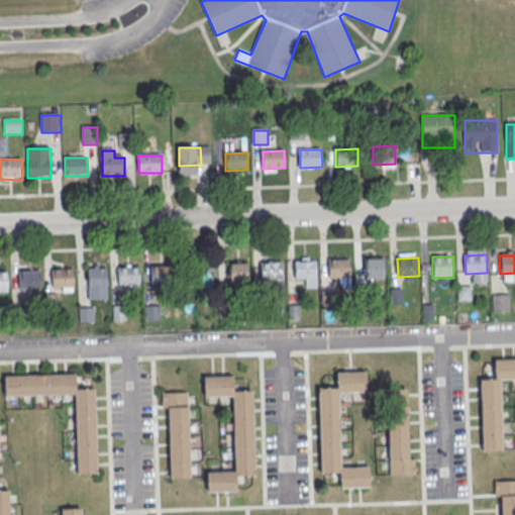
[(364,260),(385,259),(386,277),(364,278),(364,260)]
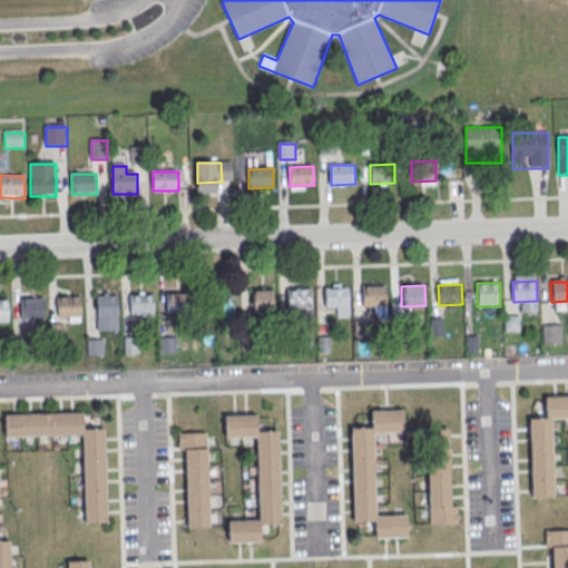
[(362,287),(385,286),(387,306),(363,307),(362,287)]
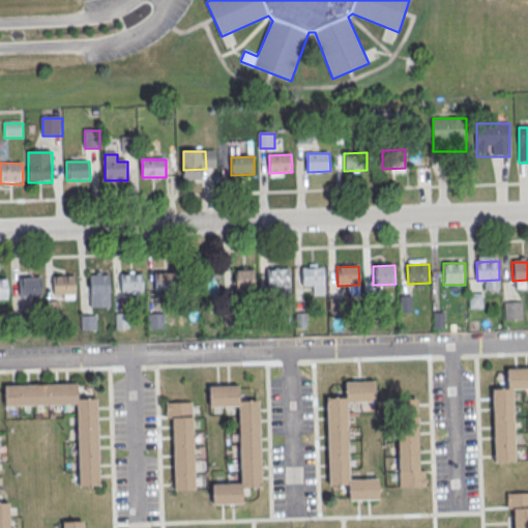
[(302,269),(325,268),(325,287),(303,288),(302,269)]
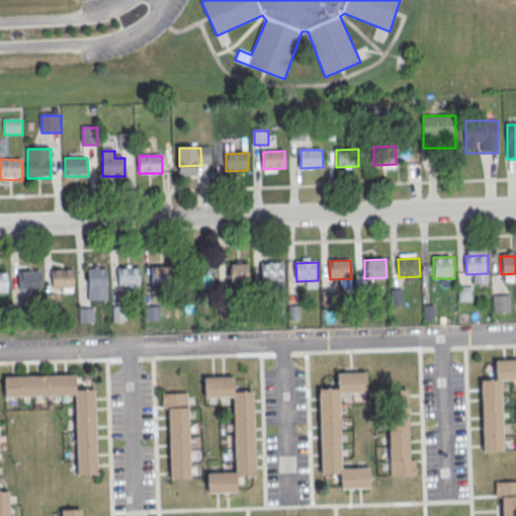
[(261,264),(282,263),(283,281),(262,282),(261,264)]
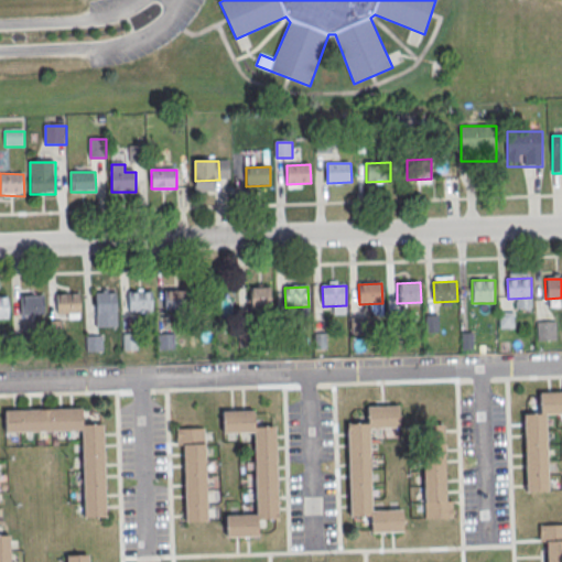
[(250,289),(273,288),(273,307),(250,309),(250,289)]
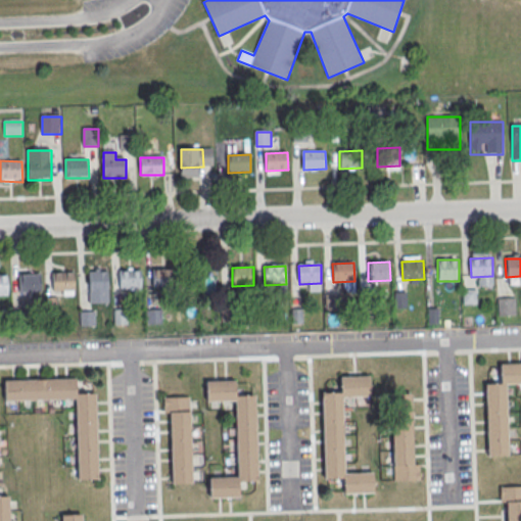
[(90,303),(108,303),(108,269),(90,269),(90,303)]
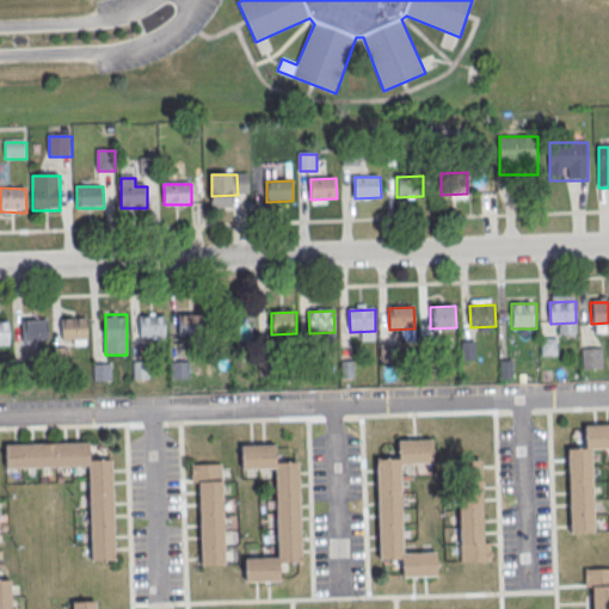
[(179,317),(205,315),(205,337),(180,338),(179,317)]
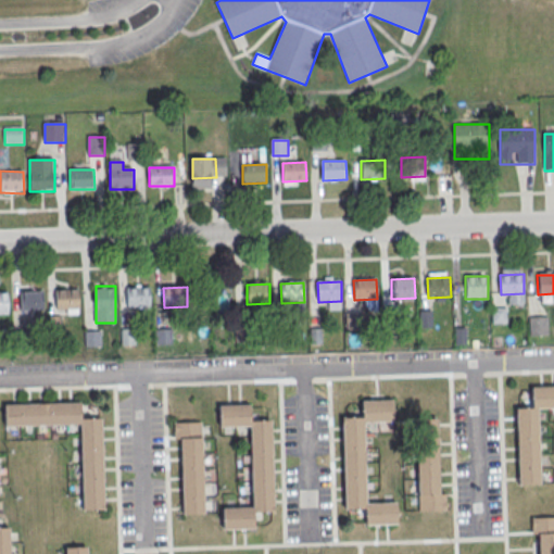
[(127,289),(151,288),(151,307),(128,307),(127,289)]
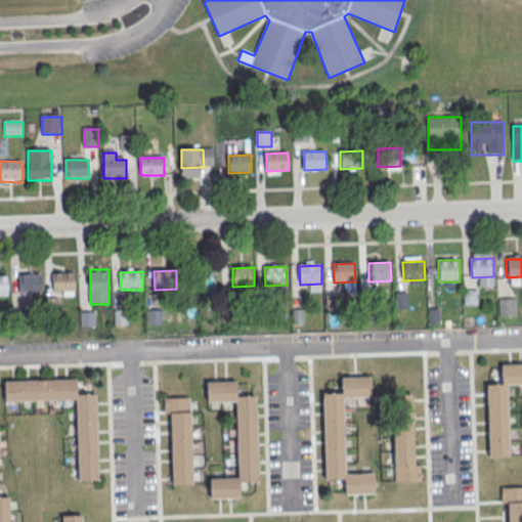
[(53,274),(75,273),(76,292),(54,292),(53,274)]
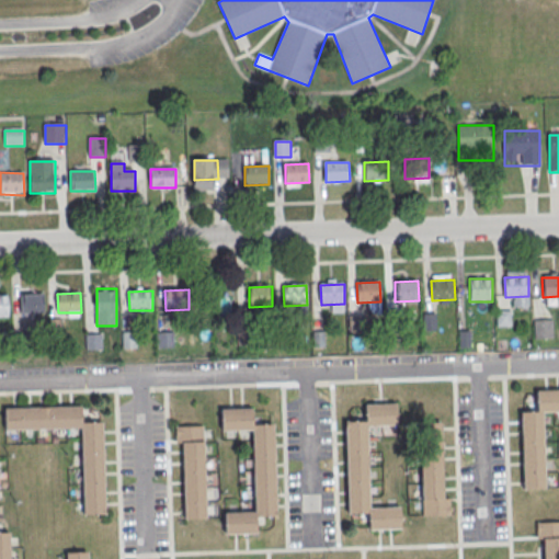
[(21,295),(44,295),(45,314),(22,315),(21,295)]
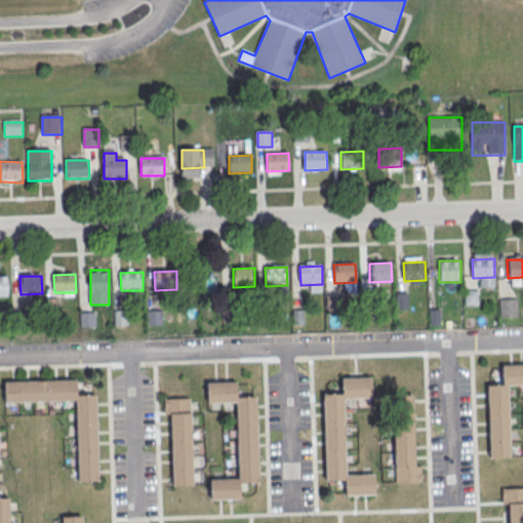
[(0,277),(8,277),(8,297),(0,297),(0,277)]
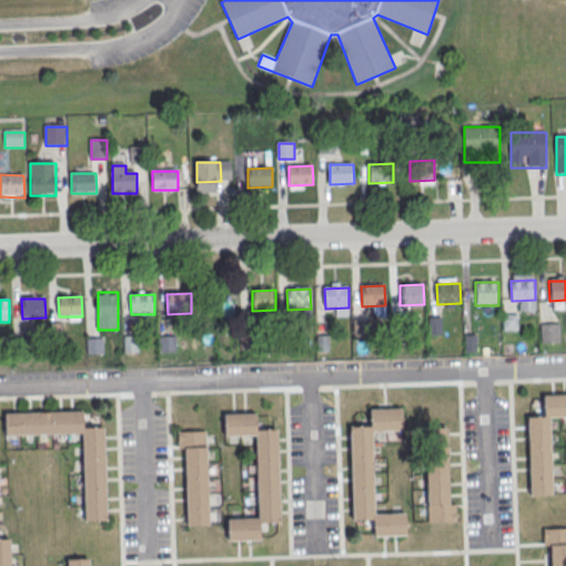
[(562,324),(542,324),(542,344),(562,344),(562,324)]
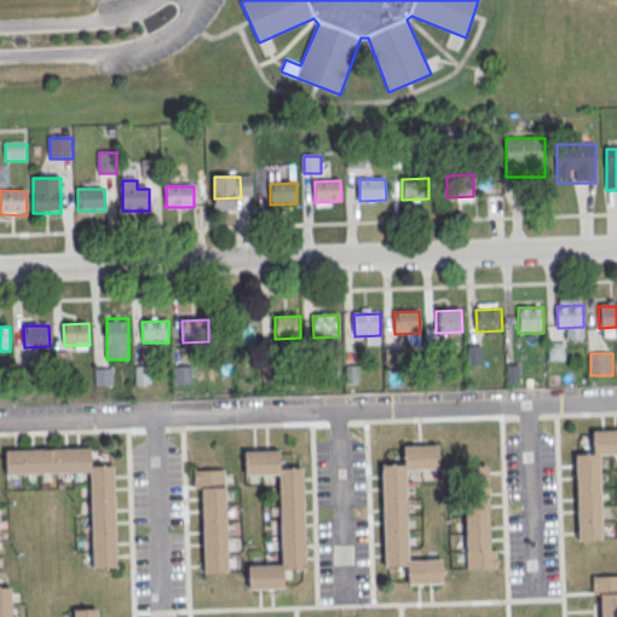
[(150,386),(150,368),(137,368),(137,386),(150,386)]
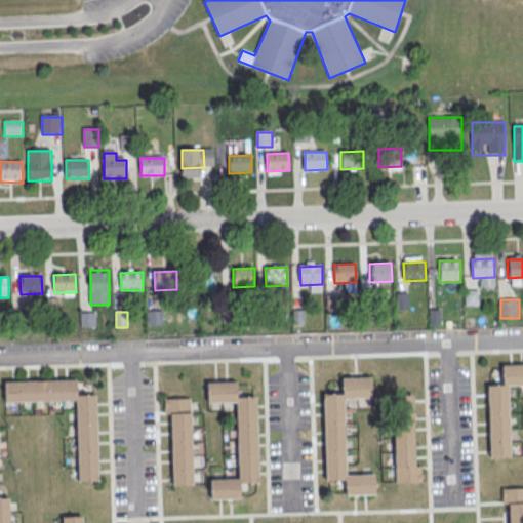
[(82,314),(82,327),(96,327),(96,314),(82,314)]
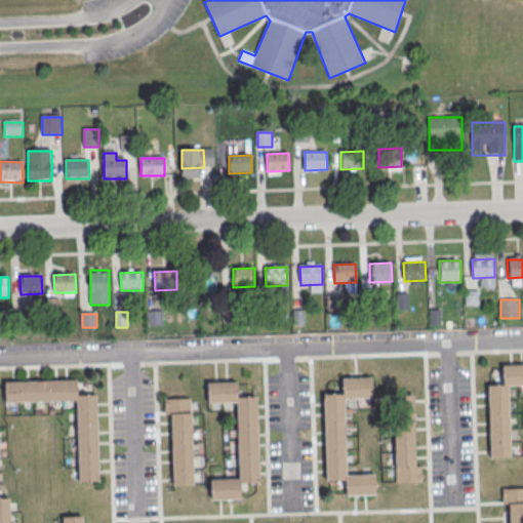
[(503,366),(522,365),(522,386),(509,387),(511,458),(490,458),(487,386),(504,386),(503,366)]
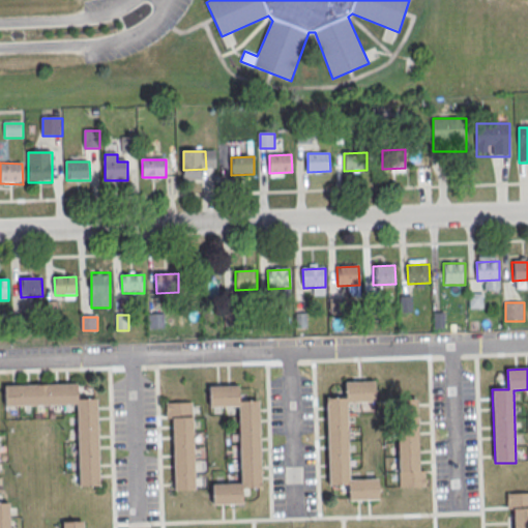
[(346,383),(375,382),(376,403),(348,404),(350,479),(379,478),(380,500),(349,501),(348,486),(330,486),(326,400),(346,399),(346,383)]
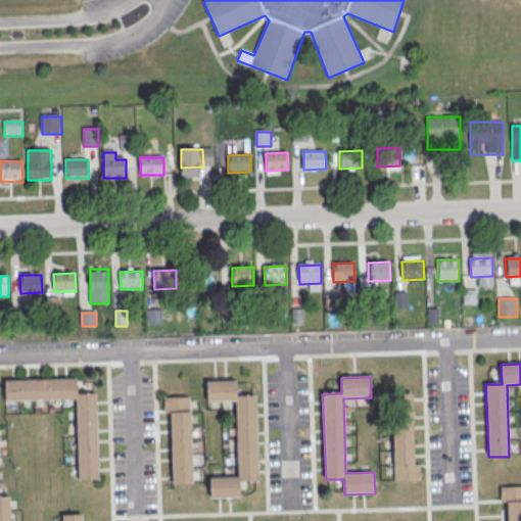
[(5,381),(77,379),(78,394),(96,393),(99,480),(80,481),(77,398),(6,401),(5,381)]
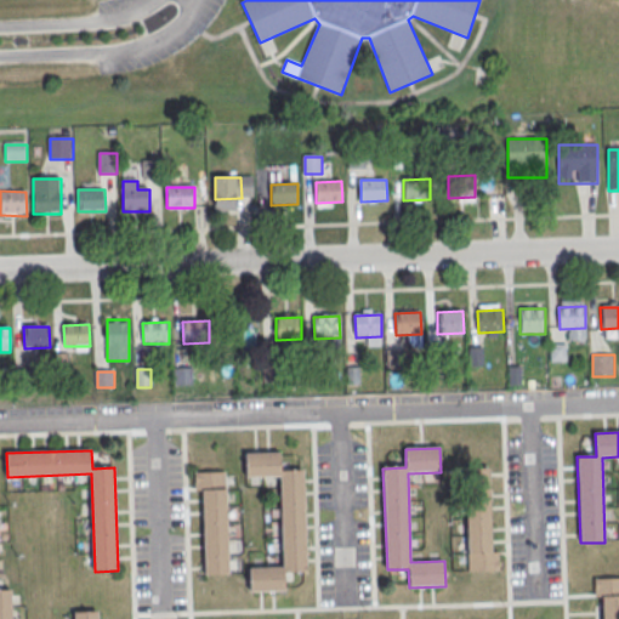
[(245,454),(280,453),(280,471),(302,471),(306,573),(285,574),(285,591),(250,592),(250,569),(283,568),(279,477),(246,478),(245,454)]
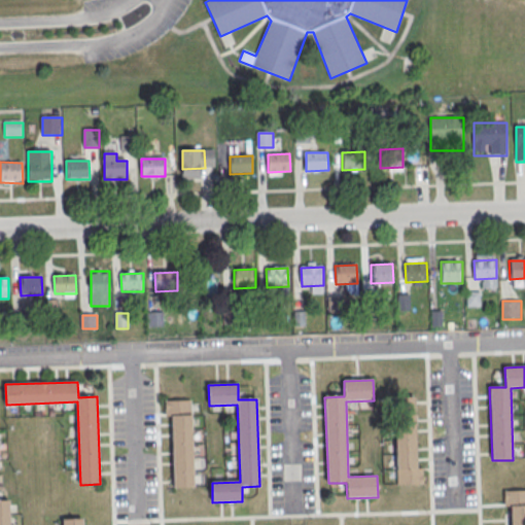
[(394,397),(416,396),(418,469),(424,469),(424,485),(397,486),(394,397)]
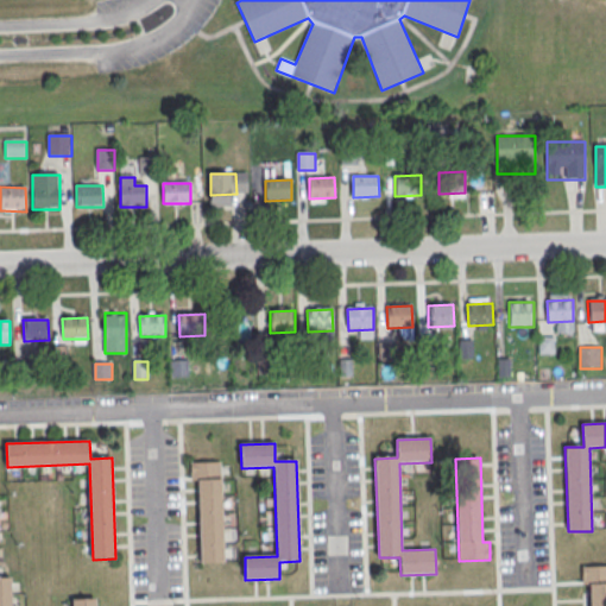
[(191,464),(221,462),(226,562),(202,563),(199,480),(191,481),(191,464)]
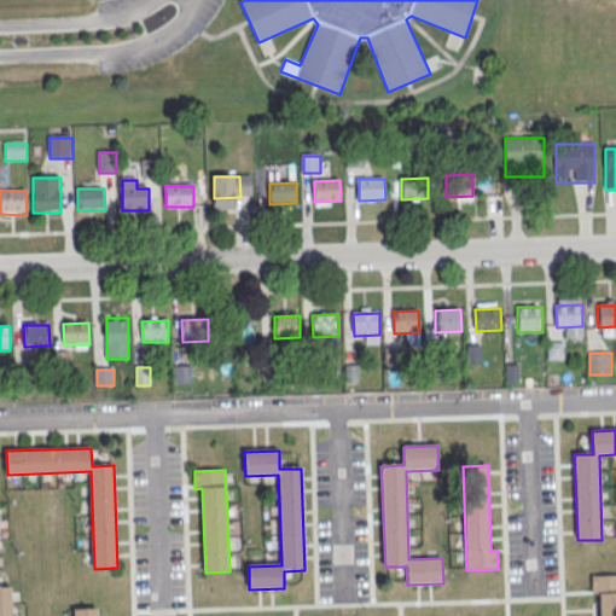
[(592,577),(615,576),(615,615),(599,615),(599,594),(593,594),(592,577)]
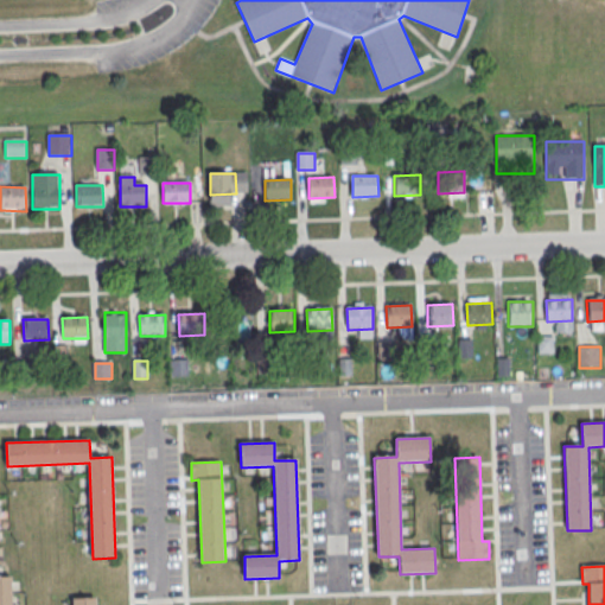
[(0,604),(0,577),(12,577),(12,604),(0,604)]
